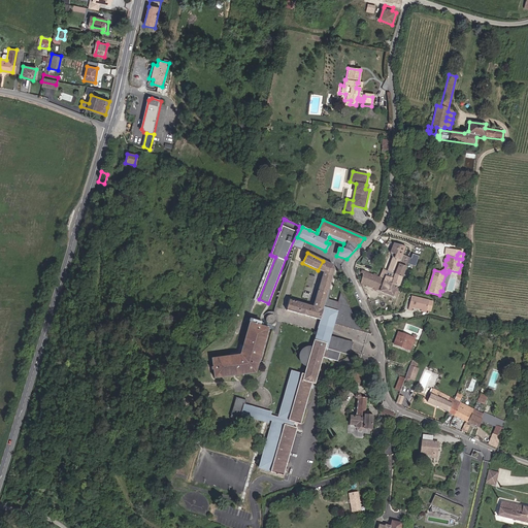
[(393,255),(391,262),(387,271),(383,269),(380,277),(361,270),(361,273),(363,274),(360,283),(392,296),(394,290),(396,291),(398,287),(398,286),(407,259),(393,255)]
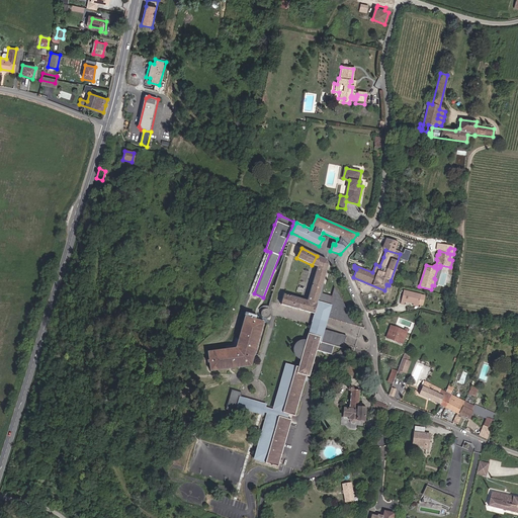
[(317,256),(312,265),(317,268),(321,258),(317,256)]
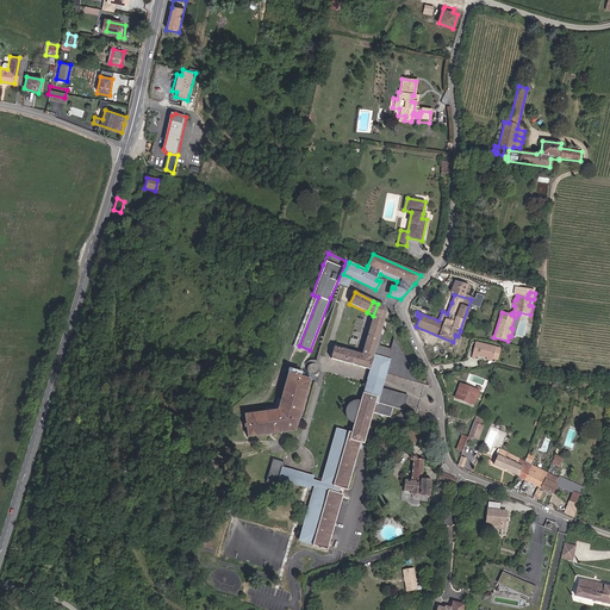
[(352,422),(355,423),(352,434),(348,434),(347,436),(338,434),(324,483),(334,485),(332,489),(328,487),(327,492),(323,491),(323,495),(316,492),(309,515),(302,542),(312,546),(312,548),(316,549),(328,552),(337,517),(343,497),(338,496),(340,491),(347,493),(361,446),(363,447),(366,439),(373,415),(391,419),(393,410),(398,411),(403,397),(384,391),(387,378),(388,374),(418,383),(394,340),(391,352),(381,348),(383,340),(379,338),(379,336),(386,313),(380,305),(378,304),(373,316),(361,355),(335,347),(331,360),(371,372),(371,368),(374,369),(368,388),(365,387),(359,406),(358,406),(354,408),(353,409),(350,410),(349,412),(348,416),(349,418),(350,421),(352,422)]
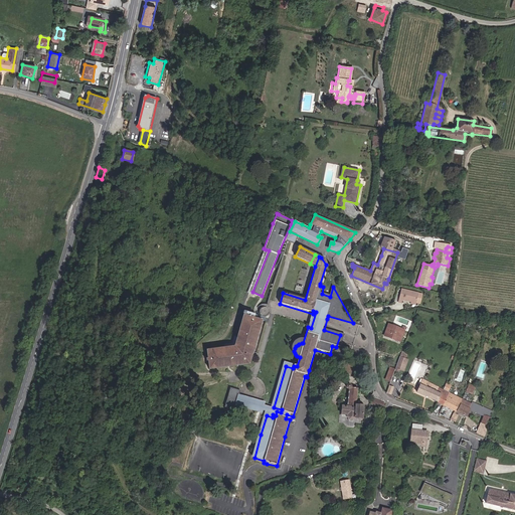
[(415,302),(417,293),(400,288),(396,300),(401,301),(402,298),(410,301),(415,302)]
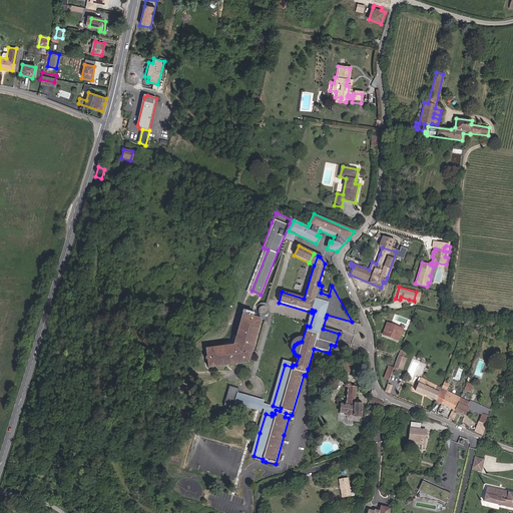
[(262,316),(254,314),(254,312),(251,311),(250,313),(249,313),(249,311),(247,311),(247,312),(242,311),(241,315),(239,315),(239,317),(237,323),(239,324),(237,333),(235,332),(233,332),(230,342),(224,343),(224,346),(224,348),(216,348),(216,347),(205,348),(208,365),(213,364),(213,367),(219,366),(219,364),(228,363),(228,365),(238,363),(237,361),(248,360),(251,347),(253,347),(255,339),(253,338),(257,329),(259,330),(261,321),(259,321),(261,316),(262,316)]
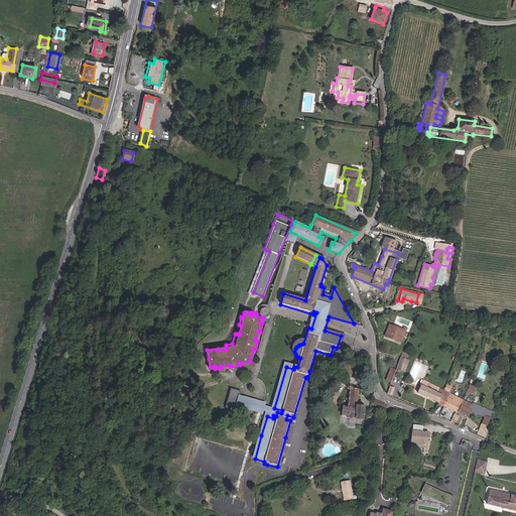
[(389,325),(387,331),(403,336),(405,331),(389,325)]
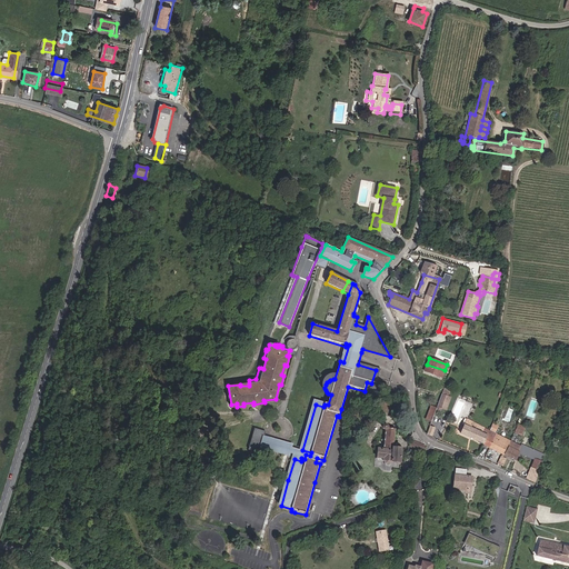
[(445,370),(427,365),(425,371),(442,378),(445,370)]
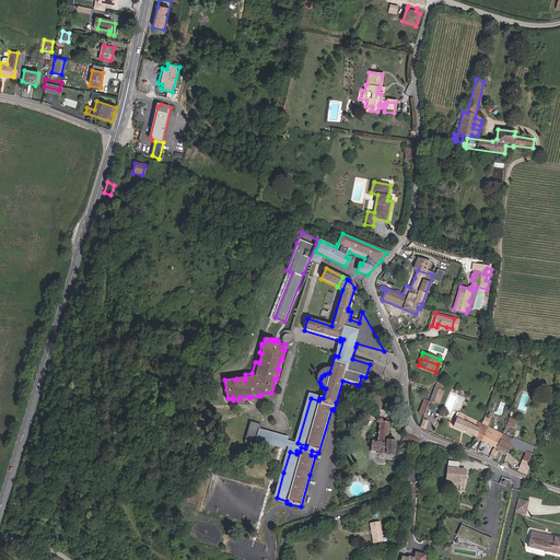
[(374,365),(370,364),(365,377),(371,378),(374,365)]
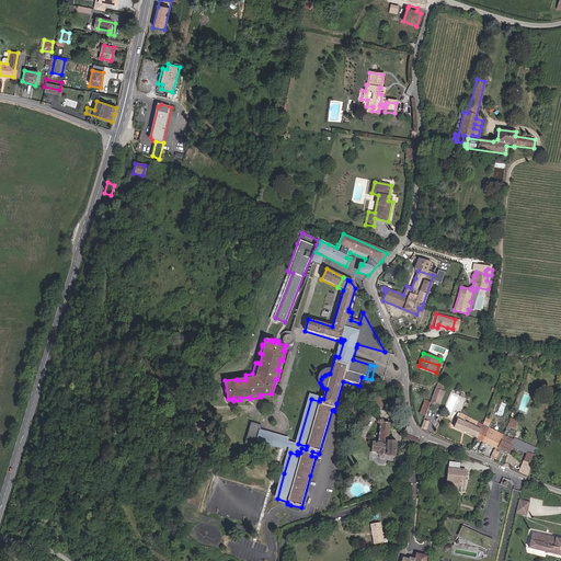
[(387,398),(375,397),(374,405),(387,407),(387,398)]
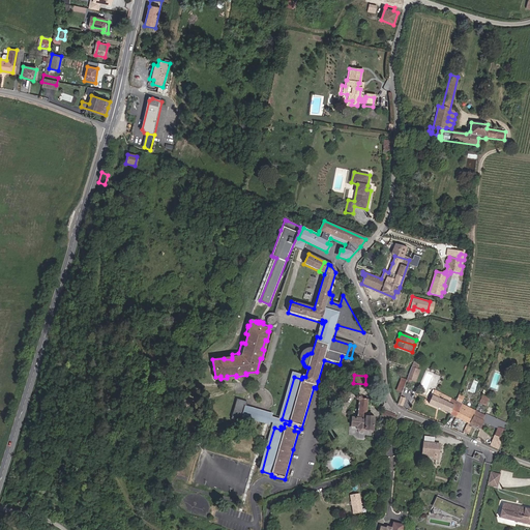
[(402,394),(407,382),(402,381),(396,392),(402,394)]
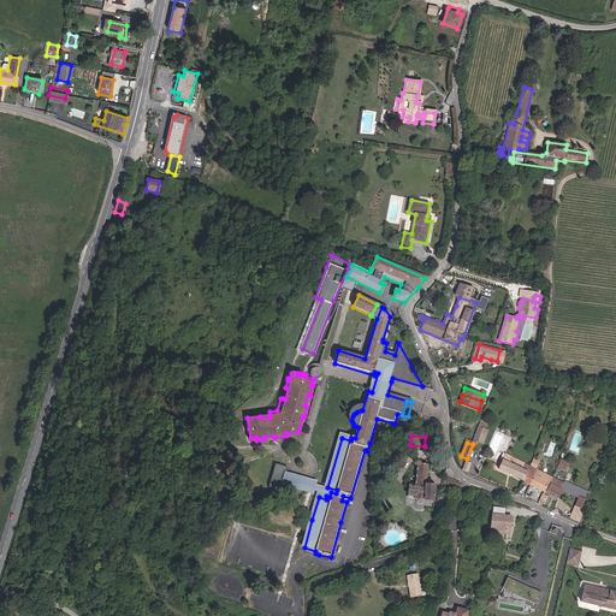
[(499,469),(522,481),(527,473),(522,469),(525,463),(507,455),(499,469)]
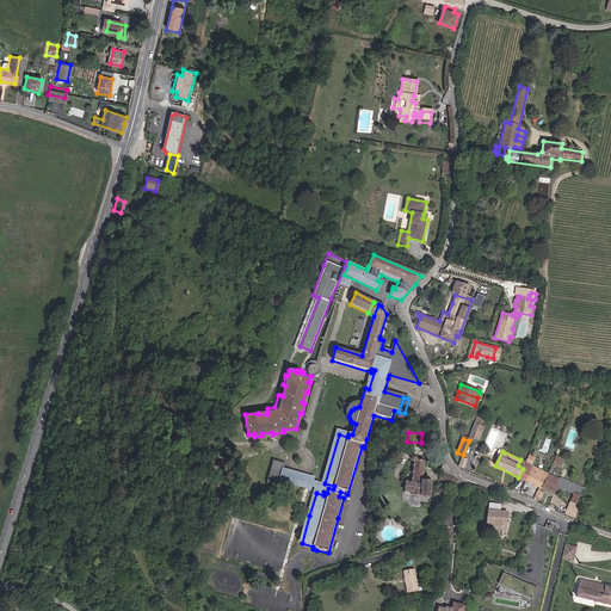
[(414,493),(414,497),(414,500),(423,500),(424,497),(432,497),(432,482),(425,482),(425,461),(418,461),(418,460),(418,458),(417,458),(417,457),(415,457),(414,457),(413,457),(413,458),(412,458),(412,460),(413,461),(413,462),(414,462),(414,477),(413,479),(412,479),(411,480),(409,481),(408,483),(407,493),(414,493)]
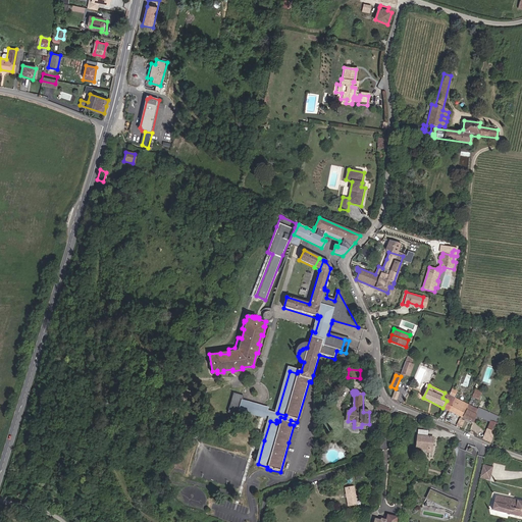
[(472,398),(481,400),(483,393),(474,390),(472,398)]
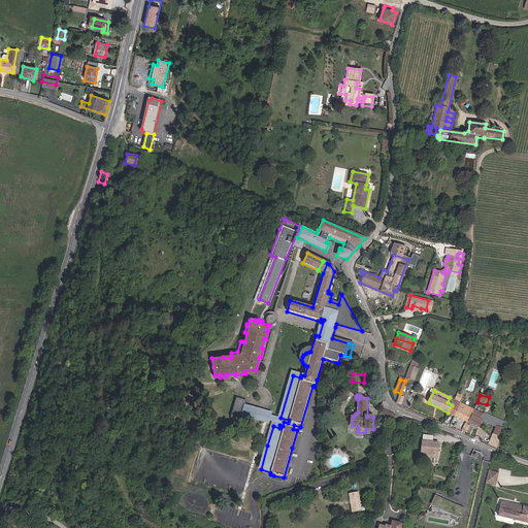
[(454,399),(450,397),(448,402),(452,405),(448,413),(454,416),(460,403),(454,399)]
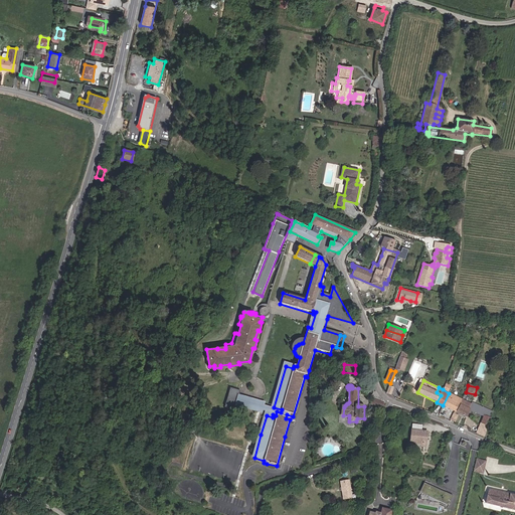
[(236,406),(238,407),(241,399),(238,398),(240,392),(230,389),(224,408),(234,412),(236,406)]
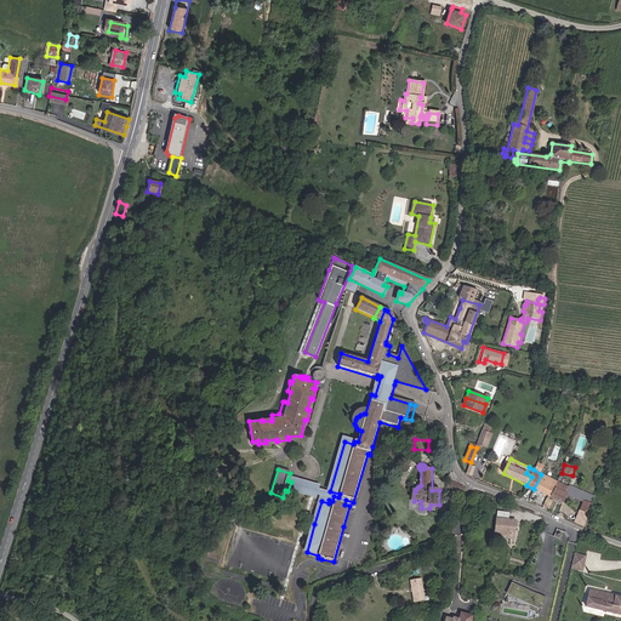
[(557,483),(547,478),(541,474),(534,489),(550,497),(550,496),(554,489),(557,483)]
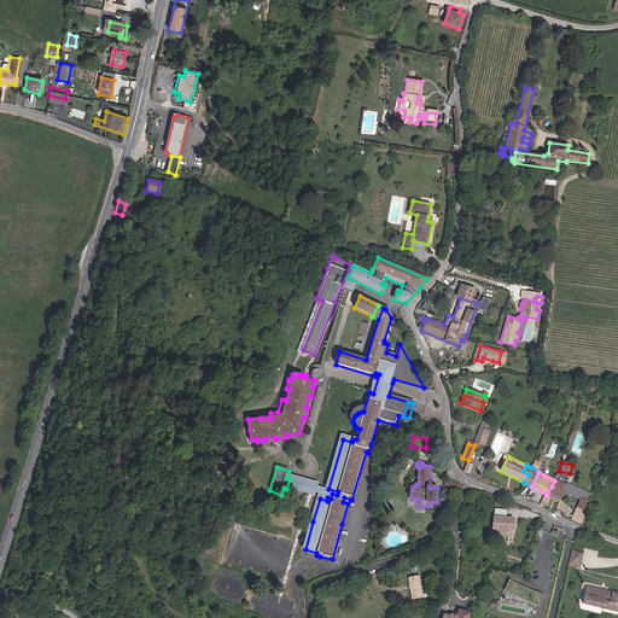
[(318,487),(295,479),(290,478),(290,479),(286,489),(292,491),(315,497),(315,494),(327,497),(331,499),(332,494),(318,489),(318,487)]
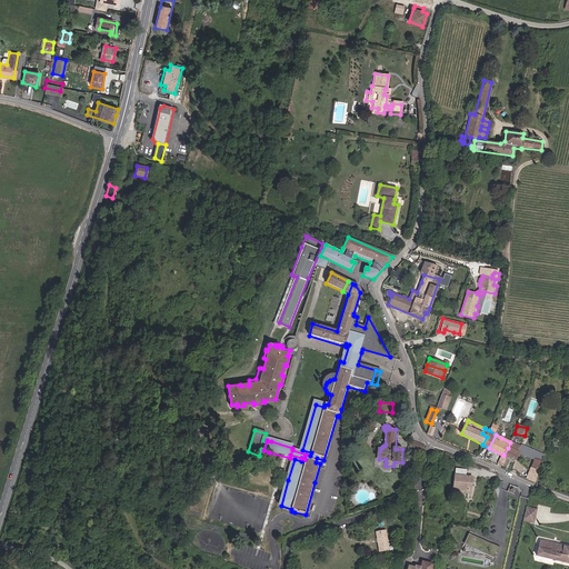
[(420,450),(422,445),(412,440),(410,446),(420,450)]
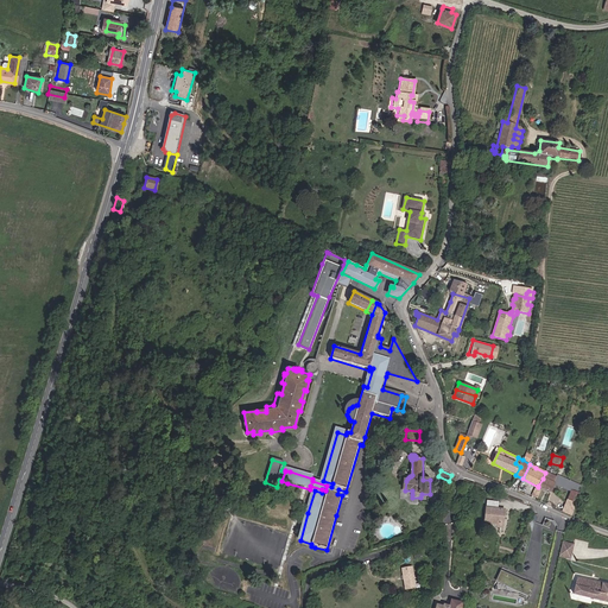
[(576,486),(567,482),(556,477),(545,473),(543,479),(538,486),(543,488),(543,489),(550,493),(555,485),(570,491),(563,511),(572,514),(581,488),(576,486)]
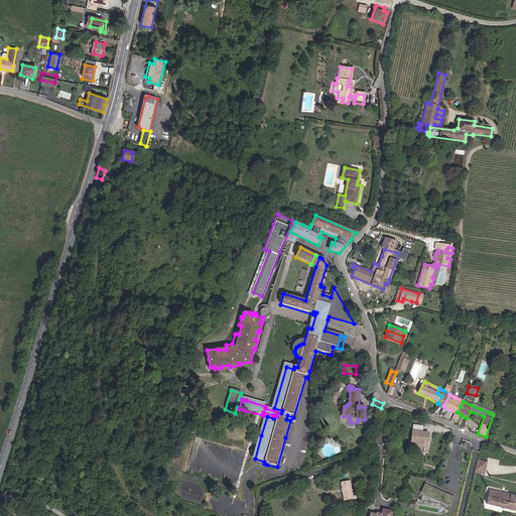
[(25,409),(22,420),(27,421),(31,410),(25,409)]
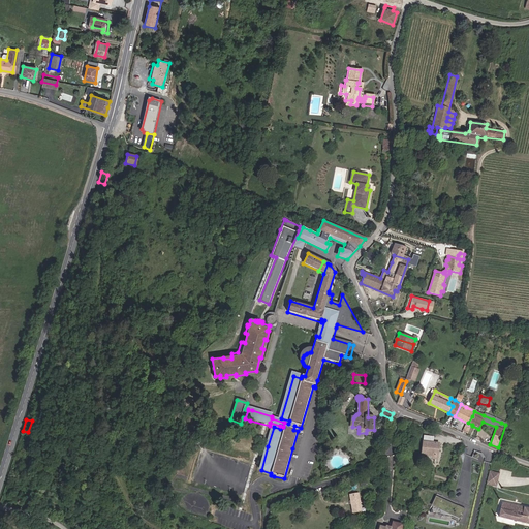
[(438,443),(433,442),(433,436),(423,435),(422,455),(426,456),(426,459),(437,460),(438,443)]
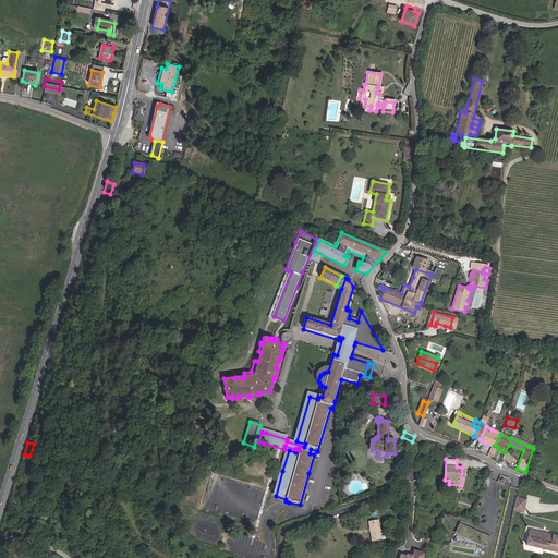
[(522,510),(525,497),(516,495),(512,508),(522,510)]
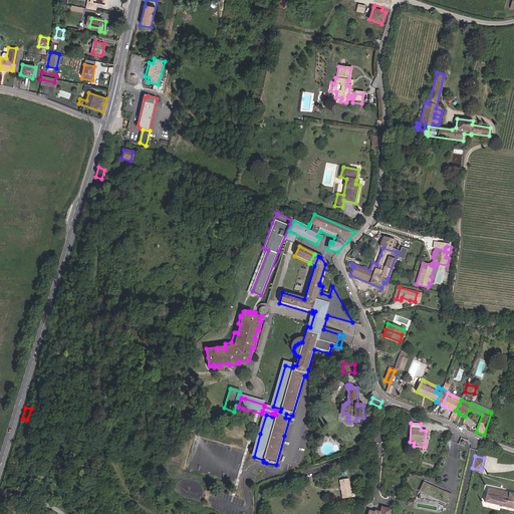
[(447,504),(452,494),(423,481),(419,491),(447,504)]
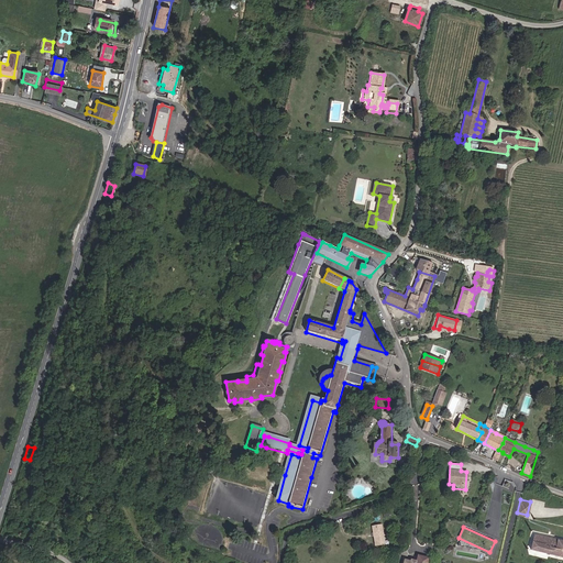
[(373,548),(382,547),(379,528),(371,529),(373,548)]
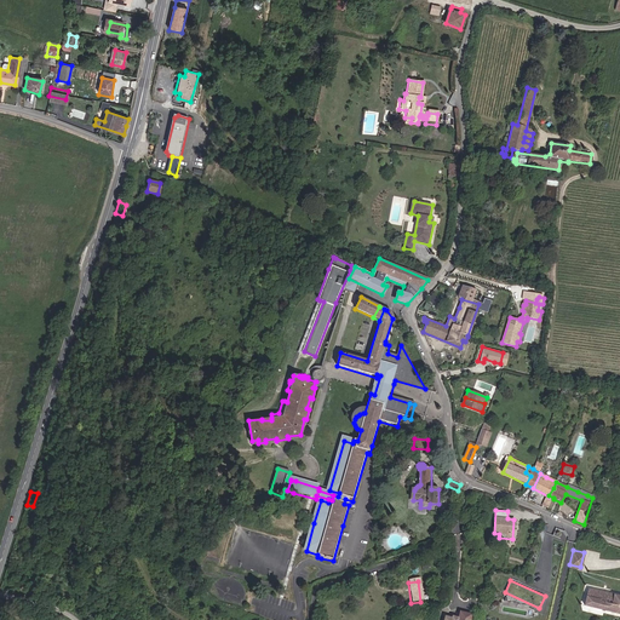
[(592,590),(589,589),(585,604),(619,613),(619,596),(610,593),(592,590)]
